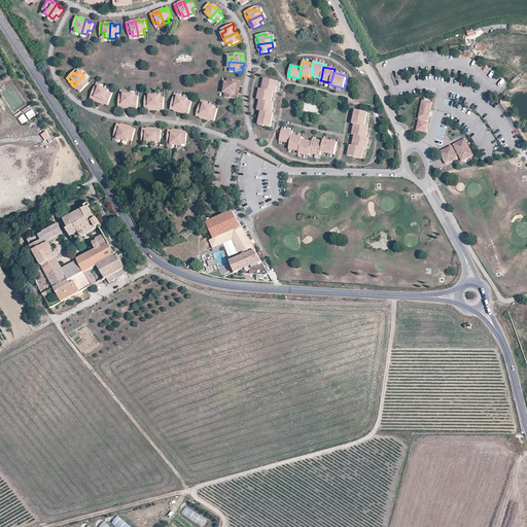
[(77,89),(80,93),(88,85),(84,82),(86,80),(88,79),(83,75),(73,86),(75,89),(77,86),(78,88),(77,89)]
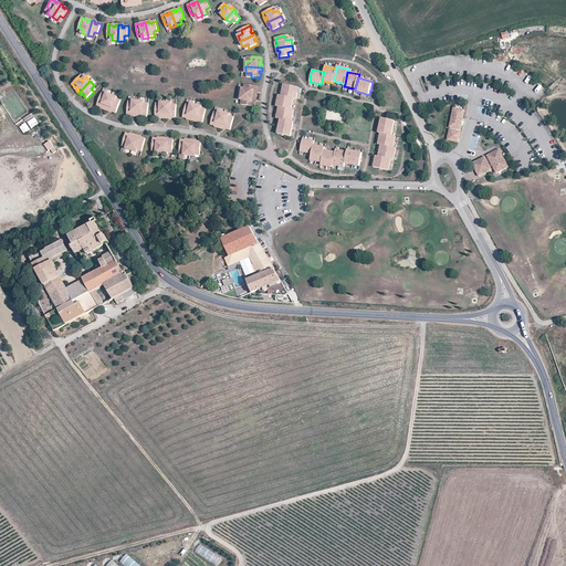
[(257,91),(258,86),(248,85),(248,90),(243,88),(242,88),(241,94),(258,96),(258,94),(255,93),(255,91),(257,91)]
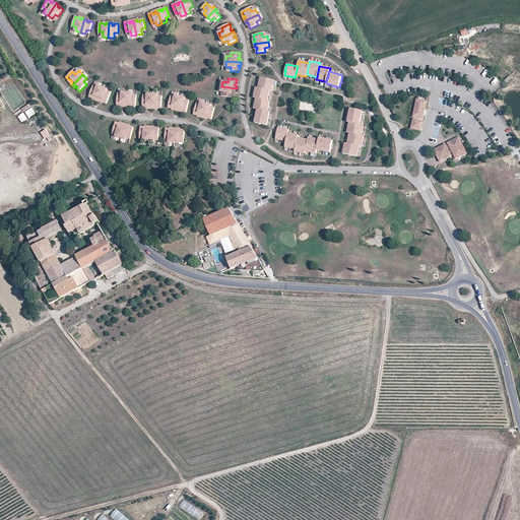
[(261,78),(258,88),(270,90),(272,91),(274,80),(269,79),(266,78),(266,79),(261,78)]
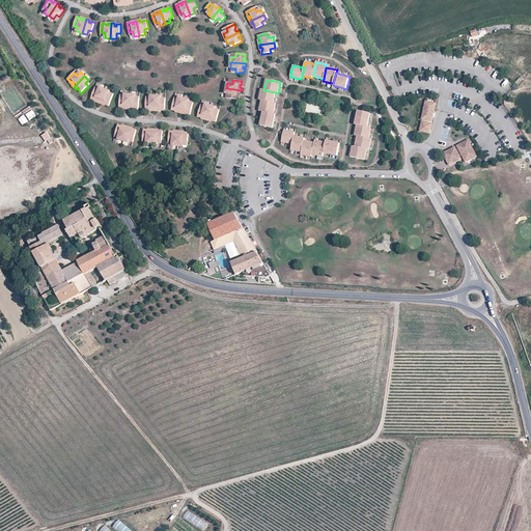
[(94,90),(91,99),(95,101),(95,100),(98,100),(96,103),(100,104),(105,89),(100,87),(100,89),(99,92),(94,90)]
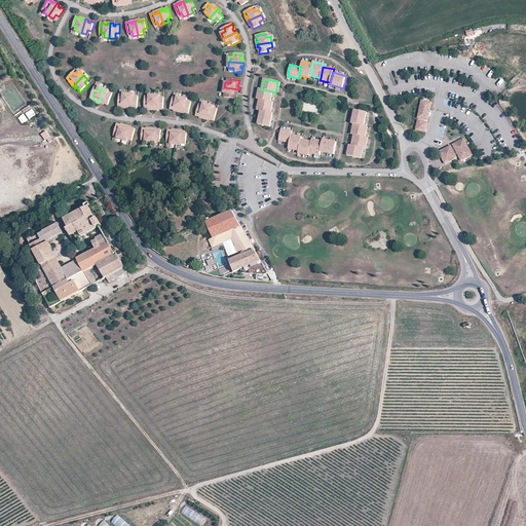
[(227,98),(236,99),(237,95),(235,95),(236,92),(238,92),(239,89),(224,87),(223,92),(225,92),(228,94),(227,98)]
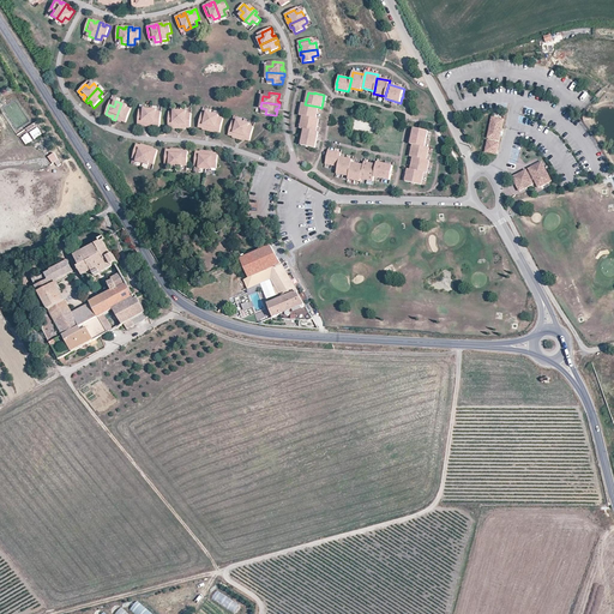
[(121,121),(126,122),(130,113),(125,112),(127,107),(127,106),(121,103),(115,120),(118,121),(119,118),(121,119),(121,121)]
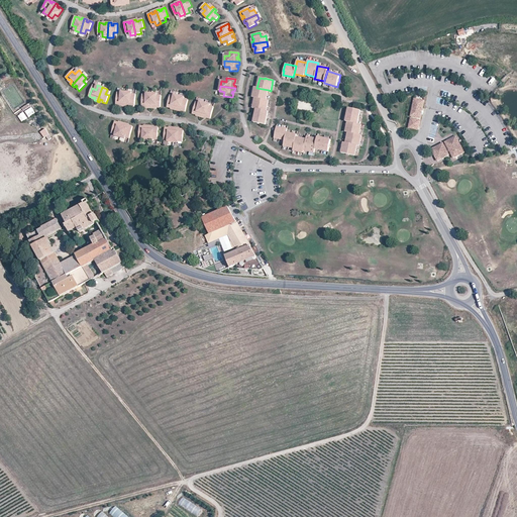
[(253,87),(251,97),(254,98),(267,100),(269,90),(256,88),(253,87)]
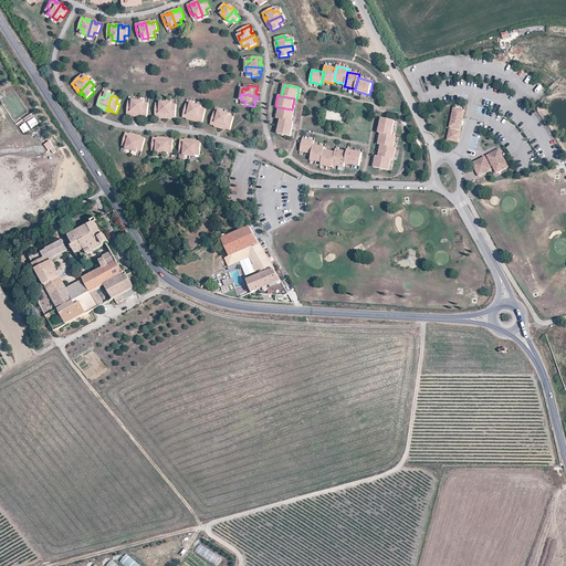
[(128,105),(127,115),(132,115),(132,114),(135,114),(134,117),(137,117),(139,101),(133,101),(133,102),(133,105),(128,105)]
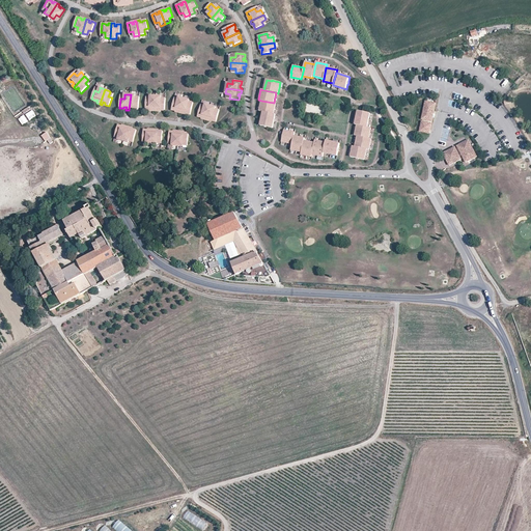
[(134,109),(138,110),(139,101),(135,101),(136,96),(136,95),(131,94),(129,110),(132,110),(132,108),(134,108),(134,109)]
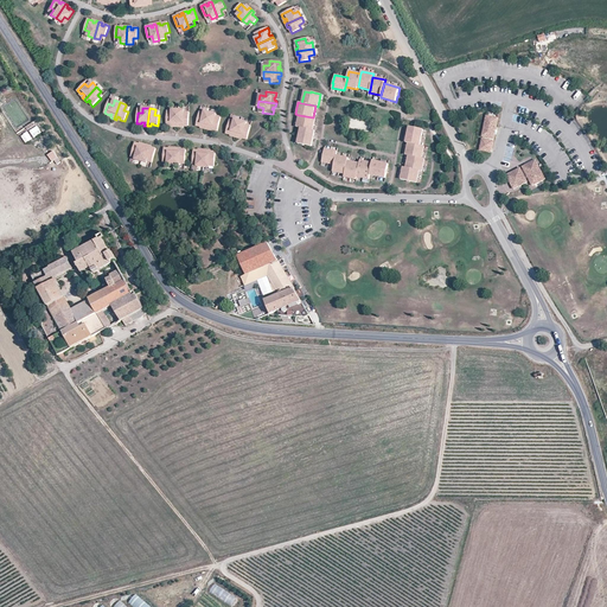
[(167,115),(166,126),(171,126),(172,125),(174,125),(174,127),(177,127),(178,110),(172,109),(172,112),(172,115),(167,115)]
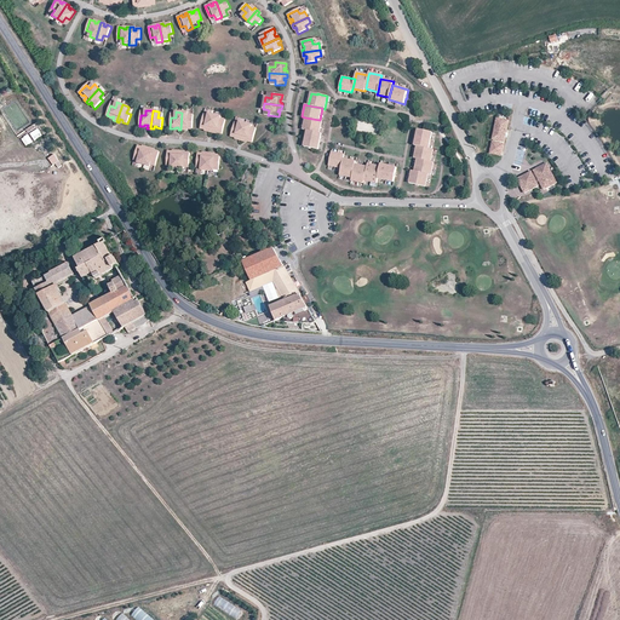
[(187,130),(193,130),(193,119),(188,119),(188,115),(189,113),(182,113),(181,130),(184,131),(184,127),(188,127),(187,130)]
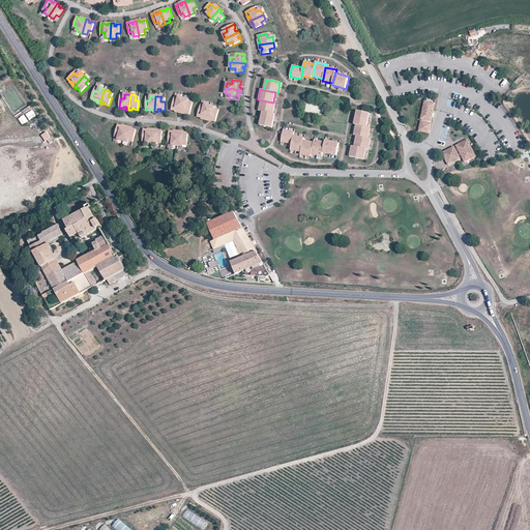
[(174,101),(171,110),(176,111),(176,110),(178,110),(178,113),(180,113),(184,98),(179,97),(178,98),(177,102),(174,101)]
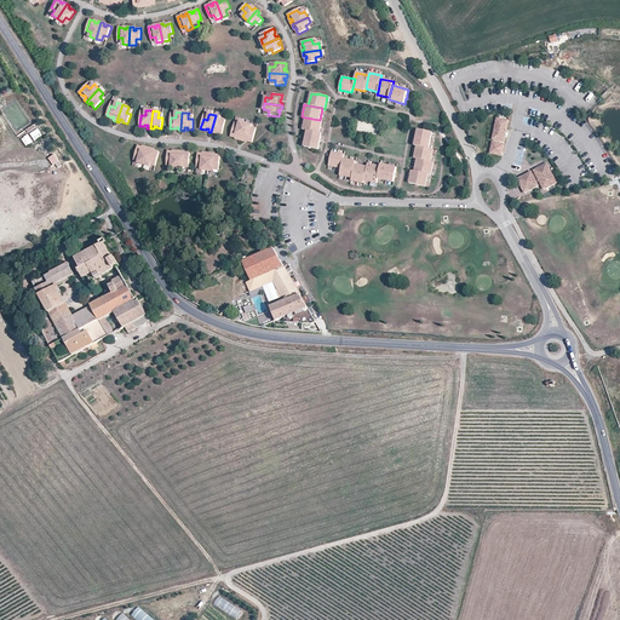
[(217,133),(223,135),(225,124),(220,122),(222,119),(222,116),(216,115),(211,132),(214,133),(216,131),(218,131),(217,133)]
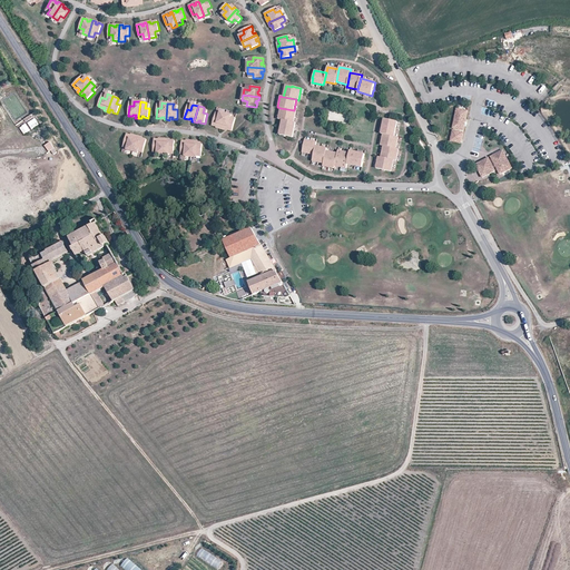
[(489,116),(491,109),(482,107),(481,114),(489,116)]
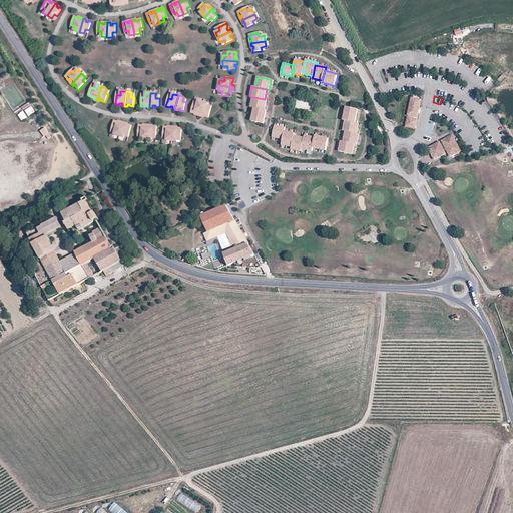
[(252,97),(250,107),(254,108),(265,110),(267,100),(265,99),(252,97)]
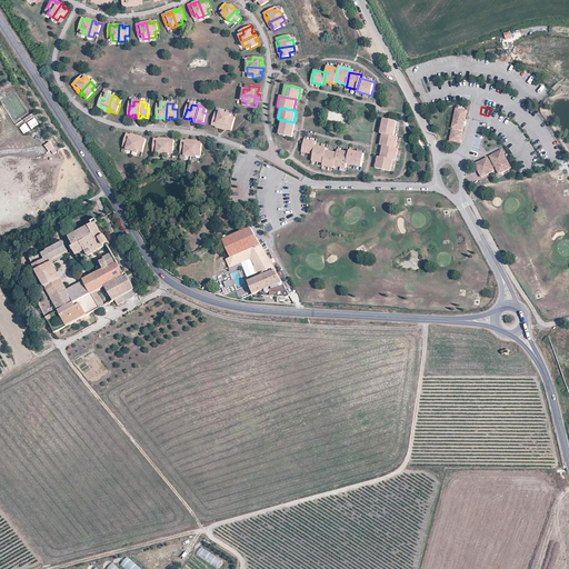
[(456,108),(451,128),(463,131),(468,110),(456,108)]
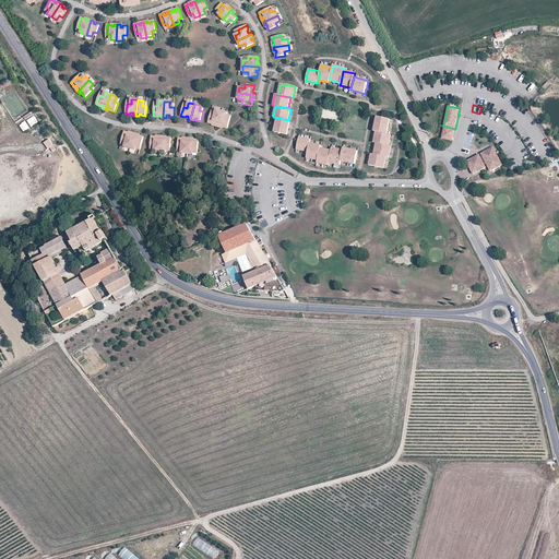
[(211,114),(207,123),(212,125),(213,122),(215,123),(214,126),(217,127),(222,111),(216,110),(215,111),(215,115),(211,114)]
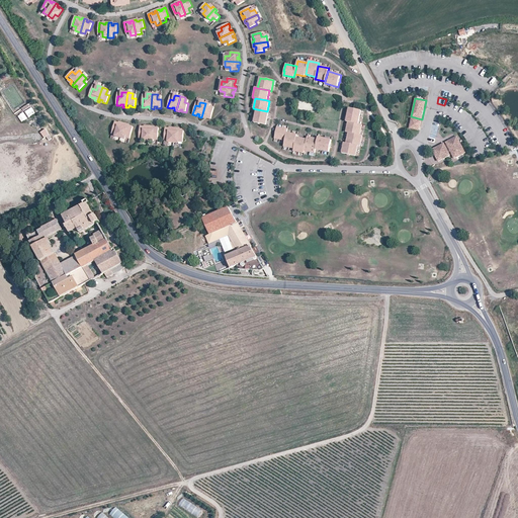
[(206,118),(210,119),(213,110),(209,109),(210,106),(210,105),(205,103),(201,117),(204,118),(204,116),(206,116),(206,118)]
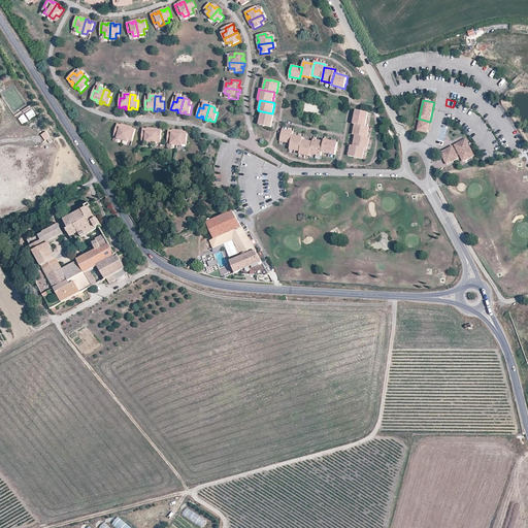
[(26,113),(29,120),(36,116),(33,109),(26,113)]
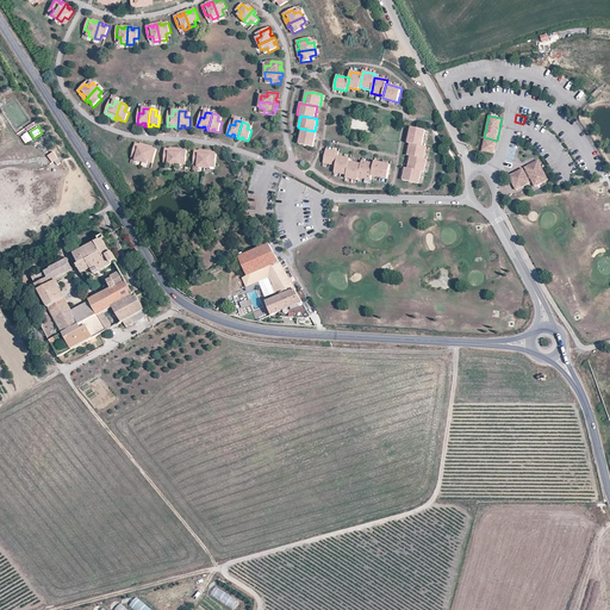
[(422,147),(425,130),(421,130),(421,129),(417,128),(417,129),(411,128),(408,143),(410,144),(422,147)]
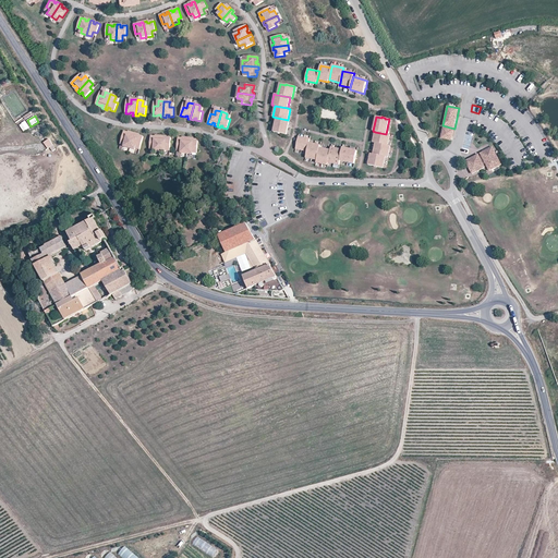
[(277,118),(274,132),(279,133),(278,134),(281,134),(287,135),(290,120),(288,120),(277,118)]
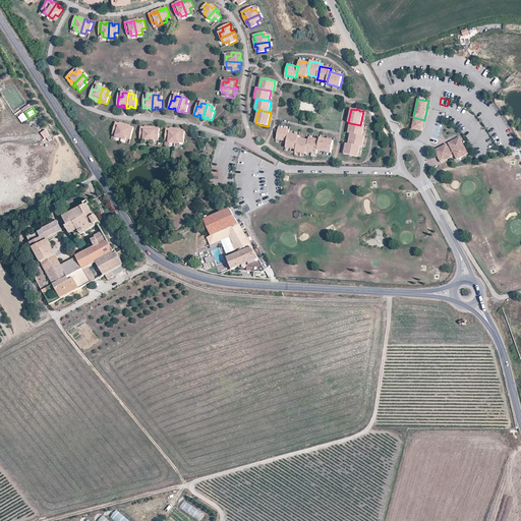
[(411,129),(421,131),(424,121),(413,119),(411,129)]
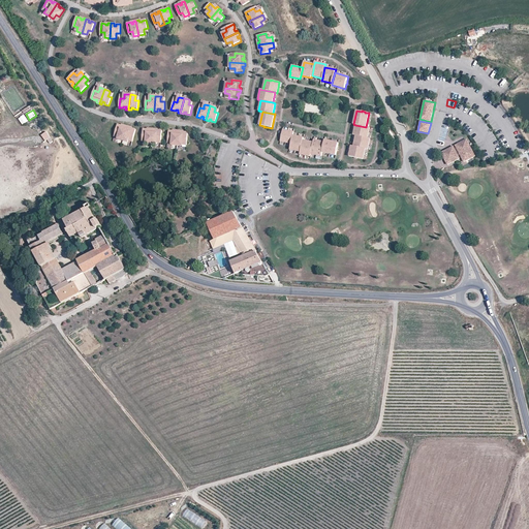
[(122,125),(118,124),(115,133),(119,134),(118,137),(118,138),(123,141),(127,126),(124,125),(124,127),(122,127),(122,125)]
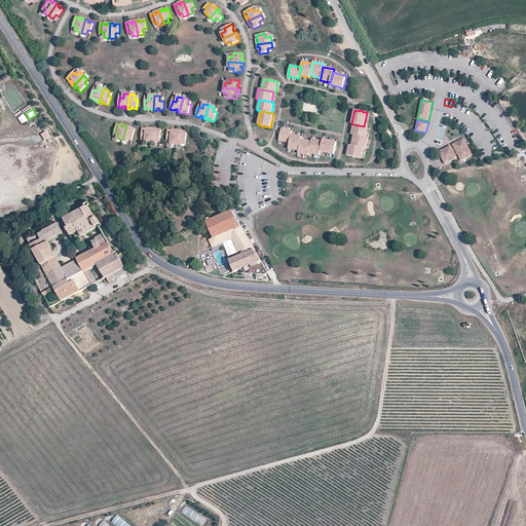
[(366,138),(368,126),(364,126),(353,124),(351,135),(354,135),(366,138)]
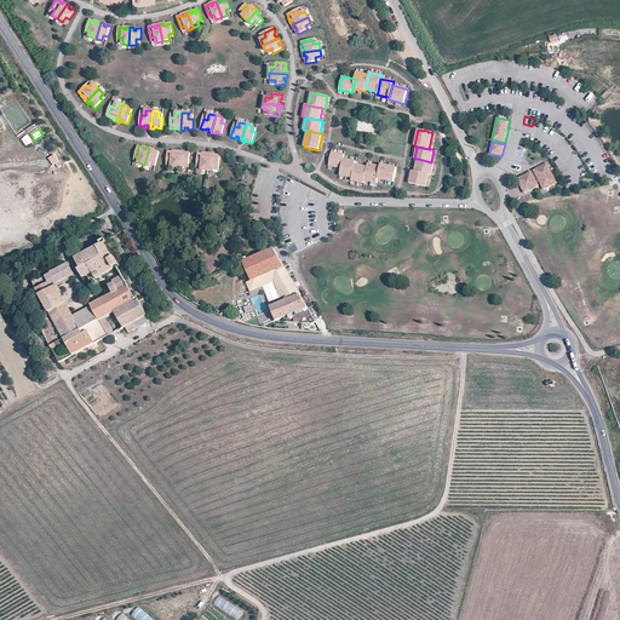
[(156,162),(160,151),(155,150),(154,153),(151,151),(153,149),(149,148),(144,165),(150,166),(151,165),(151,161),(156,162)]
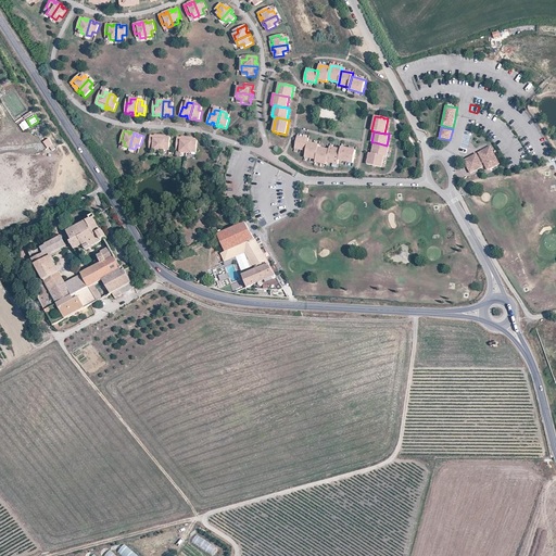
[(154,136),(150,136),(150,146),(154,146),(153,149),(153,151),(159,151),(160,135),(158,135),(158,138),(154,138),(154,136)]
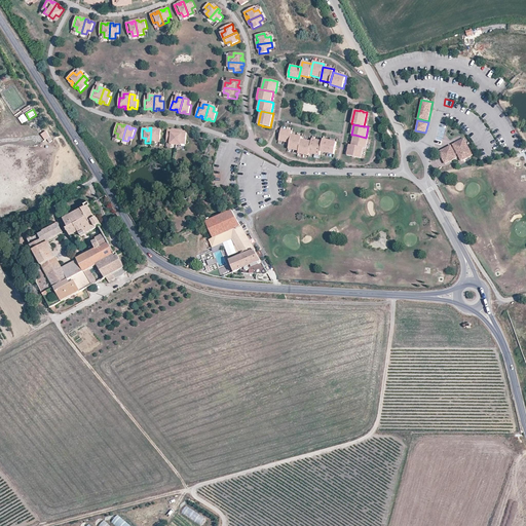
[(160,139),(161,129),(156,129),(156,130),(154,130),(154,128),(151,127),(150,143),(156,143),(156,142),(156,139),(160,139)]
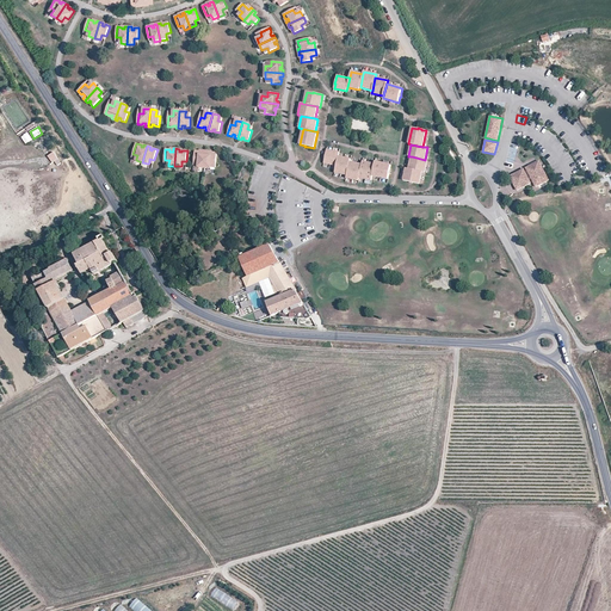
[(201,152),(195,150),(195,161),(199,162),(198,166),(198,167),(204,168),(207,150),(203,150),(203,154),(201,153),(201,152)]
